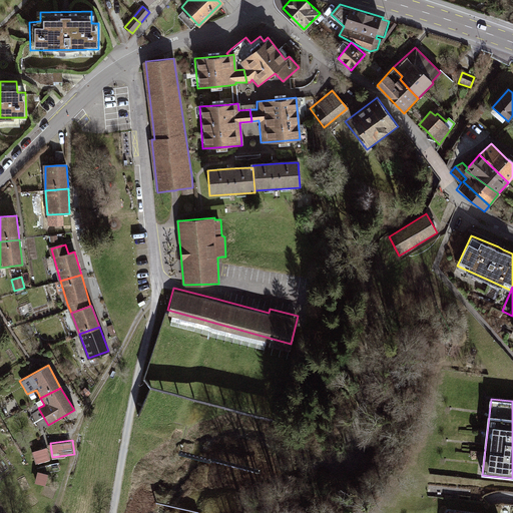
[(49,446),(33,449),(36,463),(52,459),(49,446)]
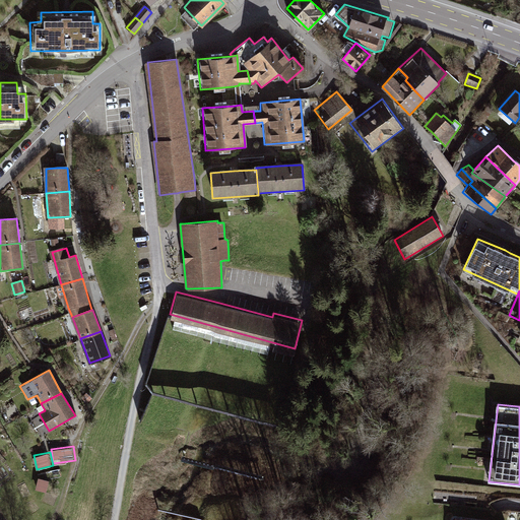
[(47,491),(50,479),(40,476),(37,489),(47,491)]
